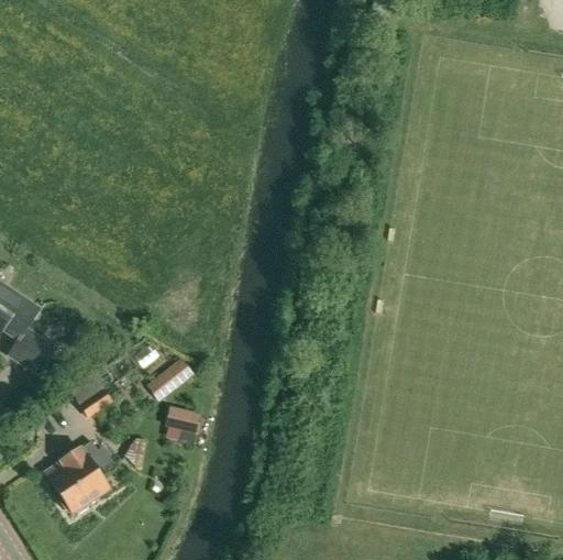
[(0,332),(2,330),(15,339),(18,340),(28,326),(40,308),(0,281),(0,332)]
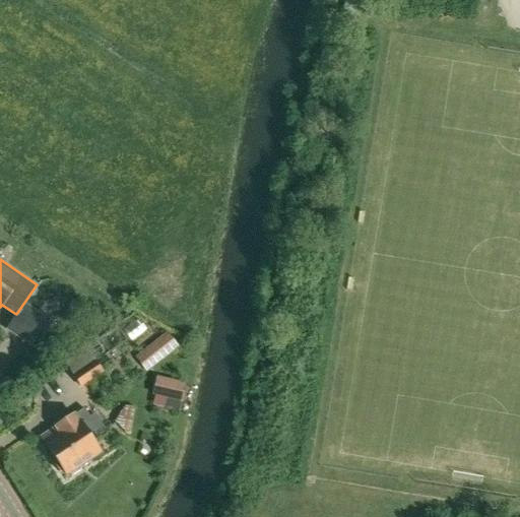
[(16,314),(14,313),(5,327),(36,347),(53,319),(25,301),(16,314)]
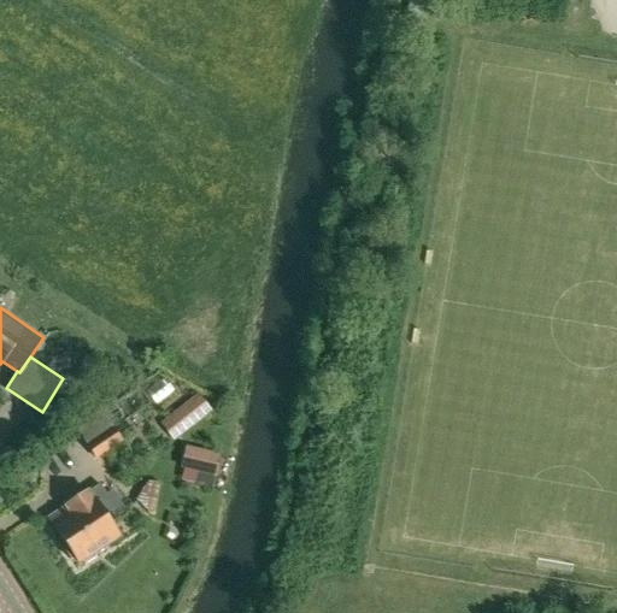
[(166,417),(180,434),(207,413),(193,395),(166,417)]
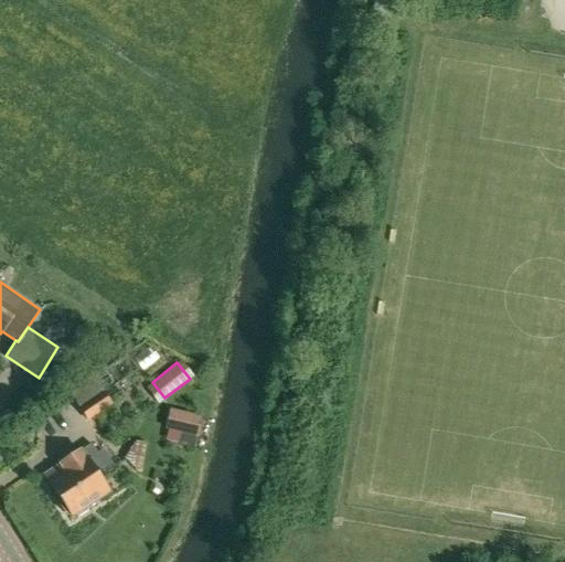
[(81,405),(88,419),(113,404),(104,391),(93,375),(70,391),(80,405),(81,405)]
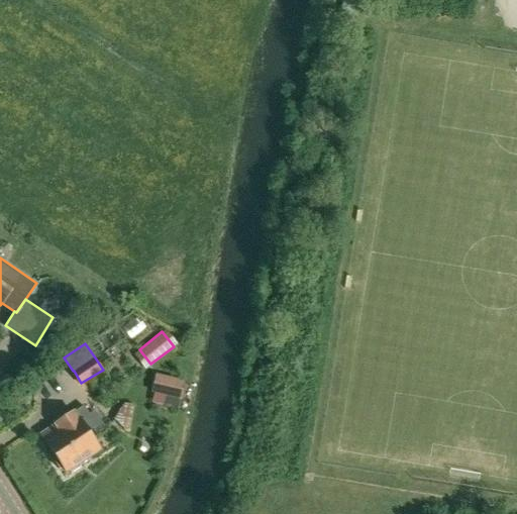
[(157,373),(151,390),(178,396),(182,379),(157,373)]
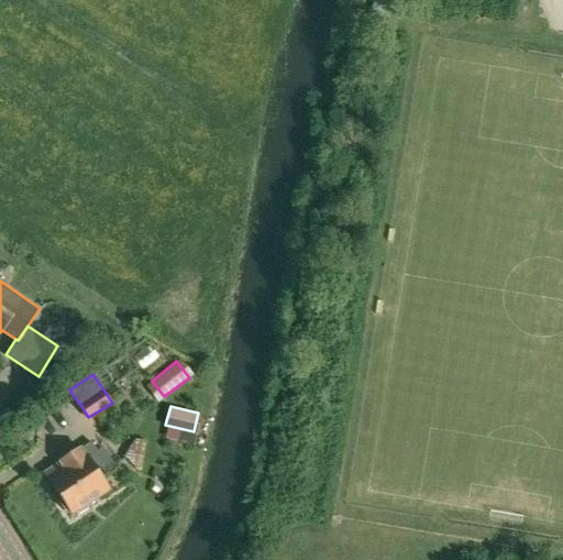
[(146,439),(135,438),(125,454),(136,467),(141,467),(146,439)]
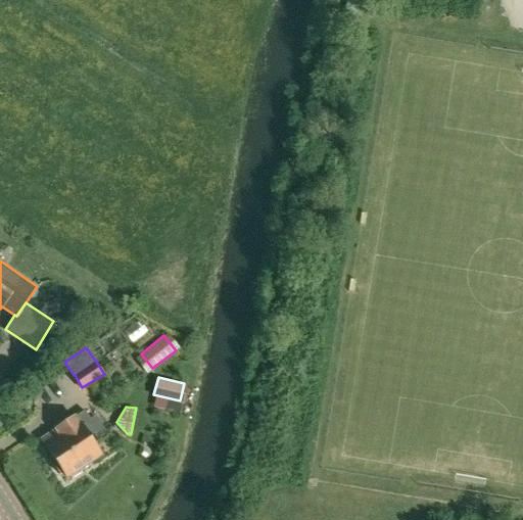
[(86,409),(43,438),(58,461),(56,466),(60,472),(65,472),(68,476),(72,474),(74,477),(83,471),(81,468),(101,455),(89,435),(94,432),(99,439),(108,432),(97,415),(92,418),(86,409)]
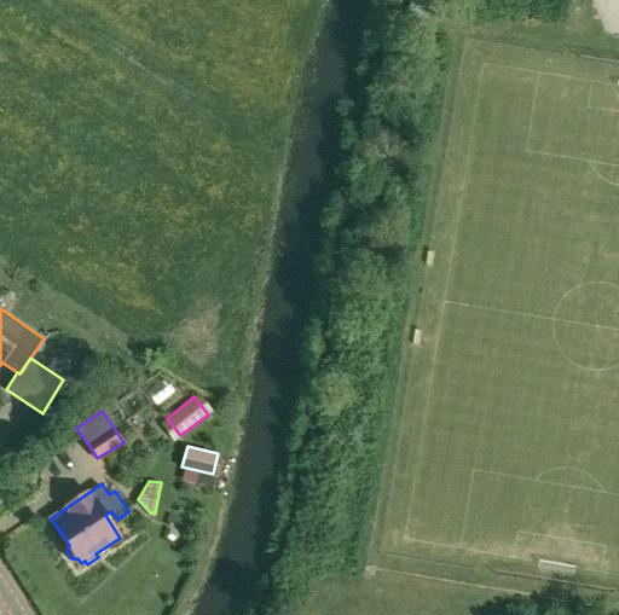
All buildings are outlined.
